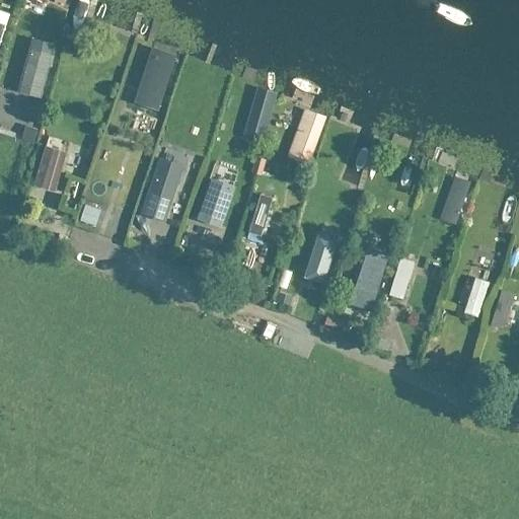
[(157,113),(177,54),(154,46),(134,104),(157,113)]
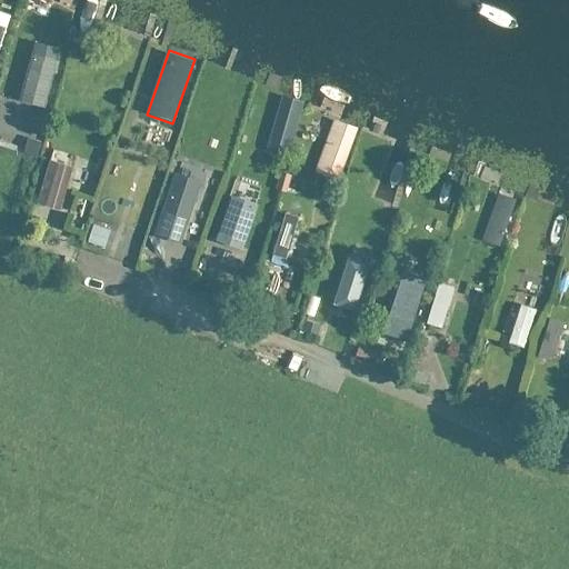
[(32,57),(20,100),(42,106),(55,62),(32,57)]
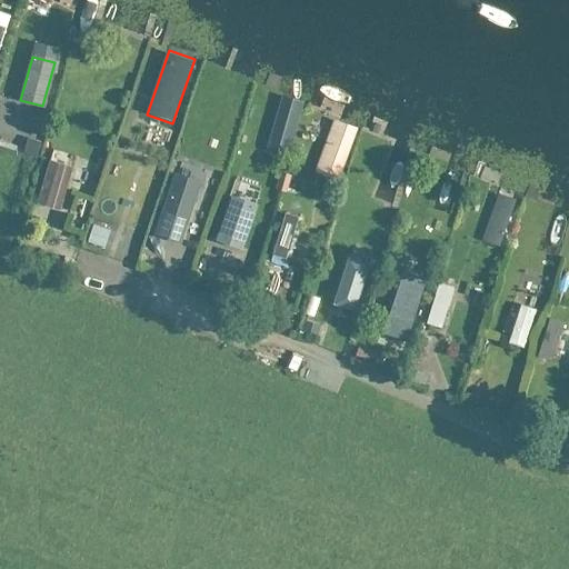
[(301,102),(283,97),(266,149),(285,156),(301,102)]
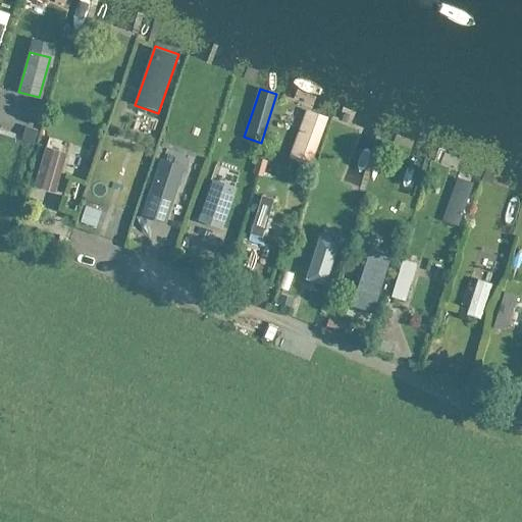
[(325,116),(308,109),(291,156),(308,162),(325,116)]
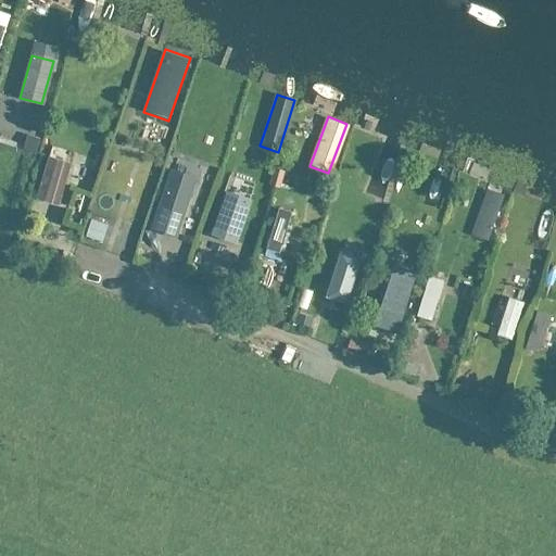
[(36,199),(51,203),(63,163),(48,159),(36,199)]
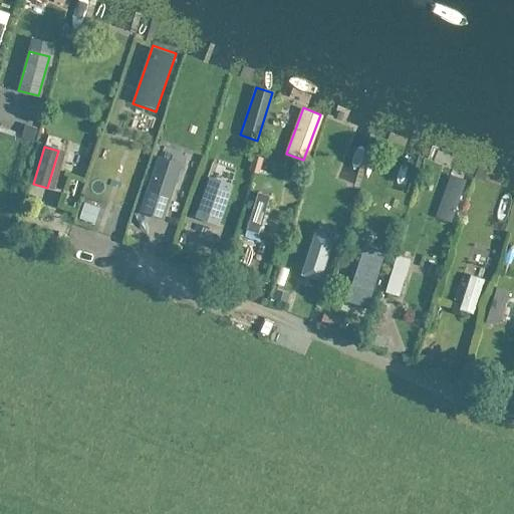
[(158,157),(139,213),(164,221),(182,164),(158,157)]
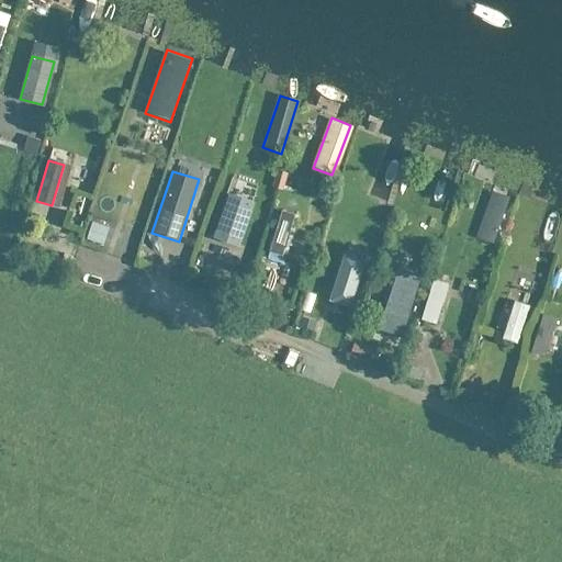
[(82,205),(82,184),(67,184),(66,204),(82,205)]
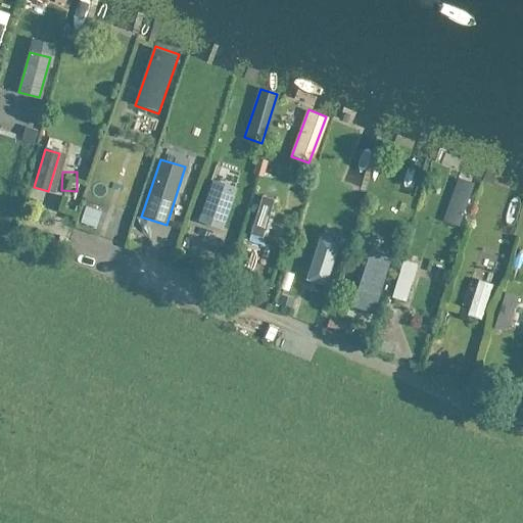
[(215,182),(200,221),(220,228),(234,189),(215,182)]
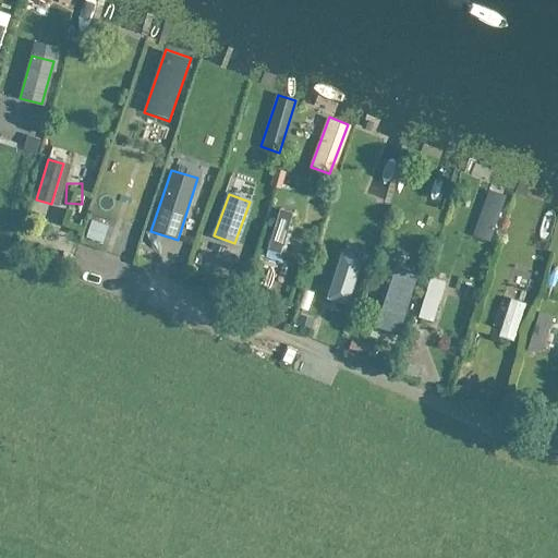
[(279,209),(267,251),(280,254),(292,214),(279,209)]
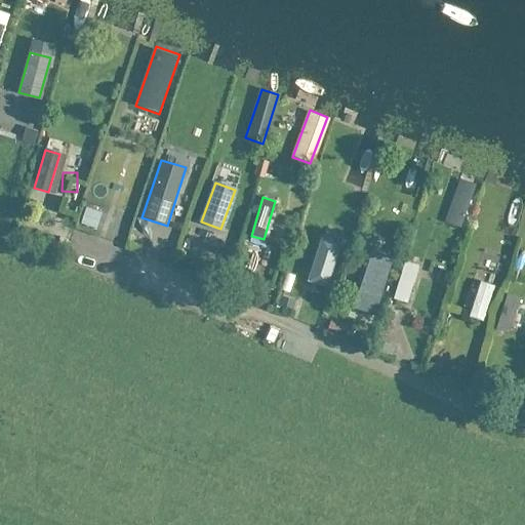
[(82,201),(76,225),(90,228),(96,205),(82,201)]
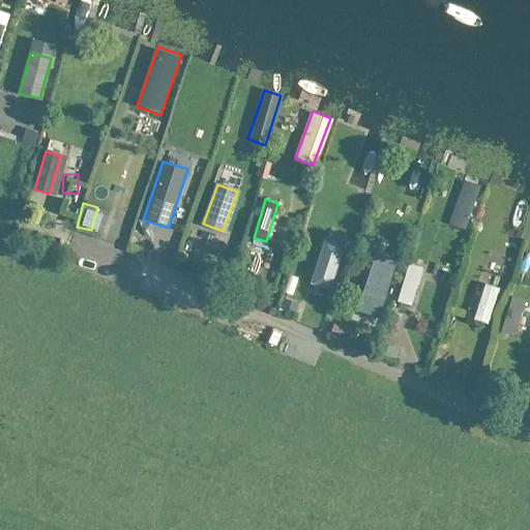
[(43,210),(31,206),(29,212),(41,215),(43,210)]
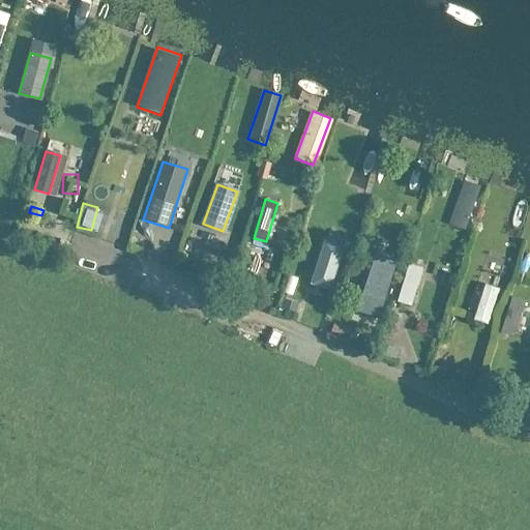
[(313,283),(328,288),(341,248),(325,243),(313,283)]
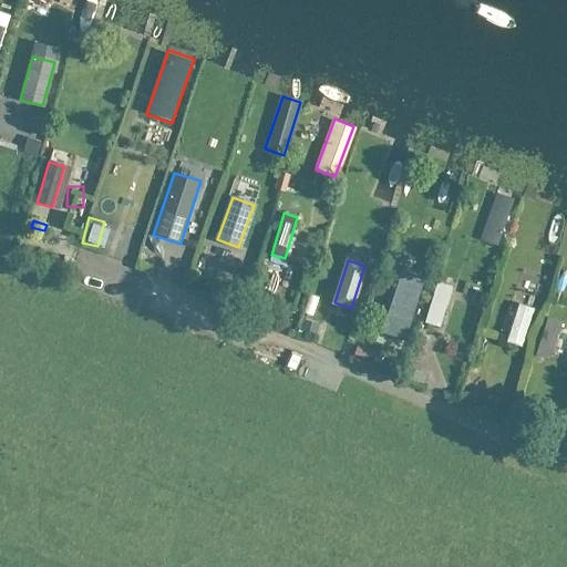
[(154,268),(137,261),(134,268),(152,275),(154,268)]
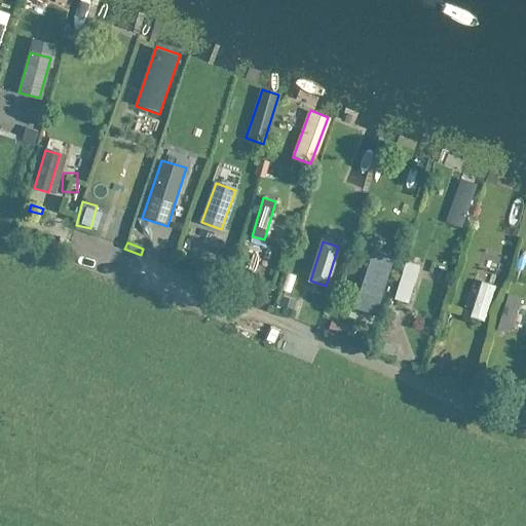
[(395,258),(374,252),(355,307),(376,314),(395,258)]
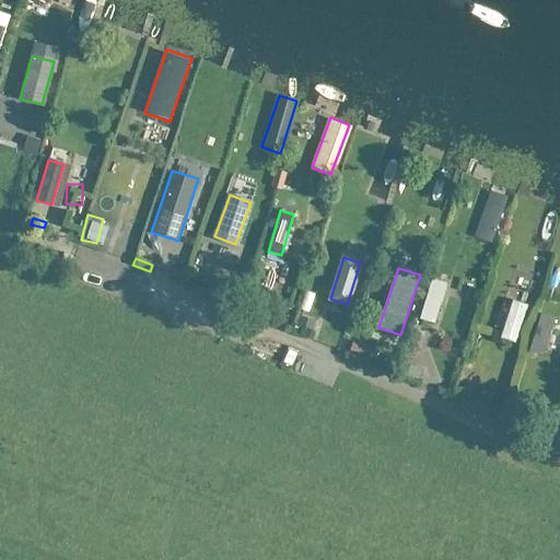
[(433,323),(445,283),(431,279),(419,318),(433,323)]
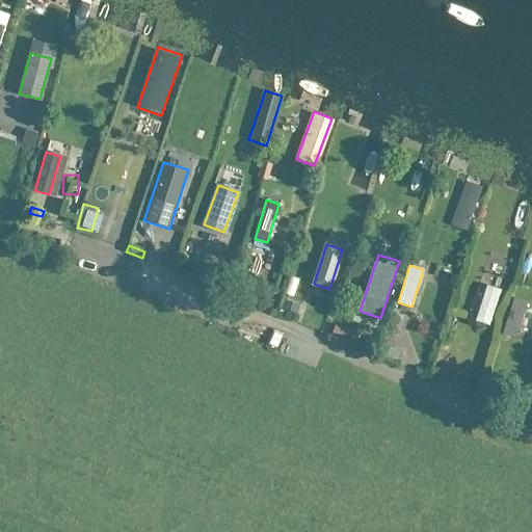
[(200,270),(187,266),(185,273),(197,277),(200,270)]
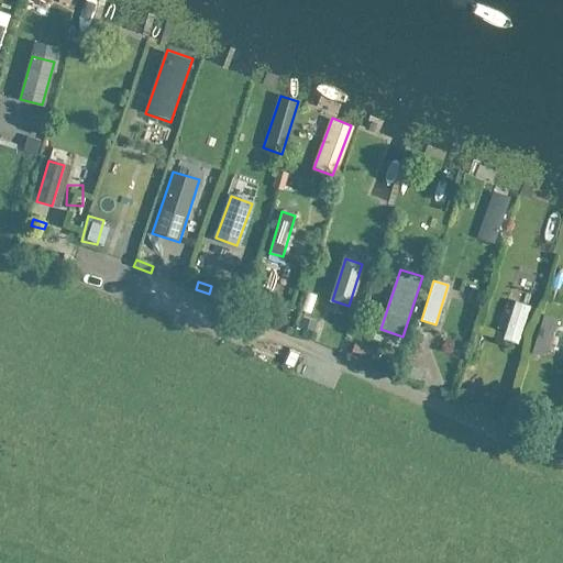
[(260,308),(263,300),(250,296),(247,304),(260,308)]
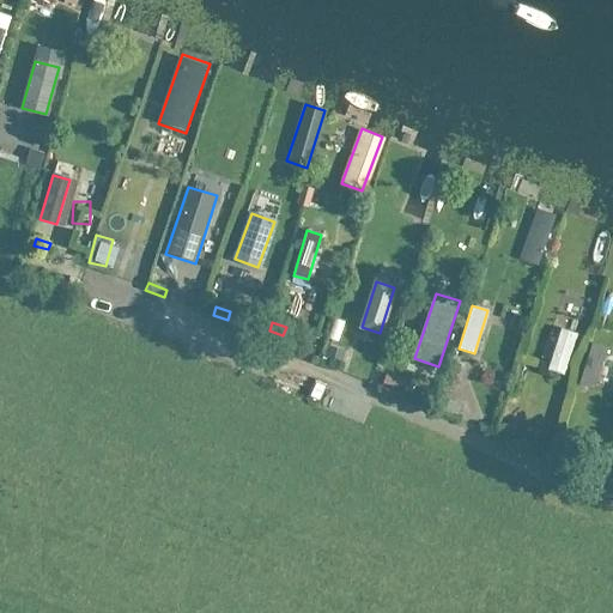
[(560,329),(547,370),(563,375),(576,334),(560,329)]
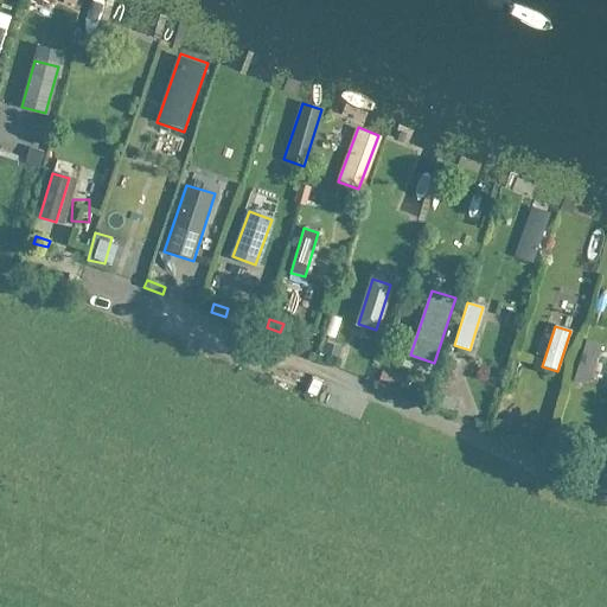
[(601,345),(586,340),(573,381),(588,385),(601,345)]
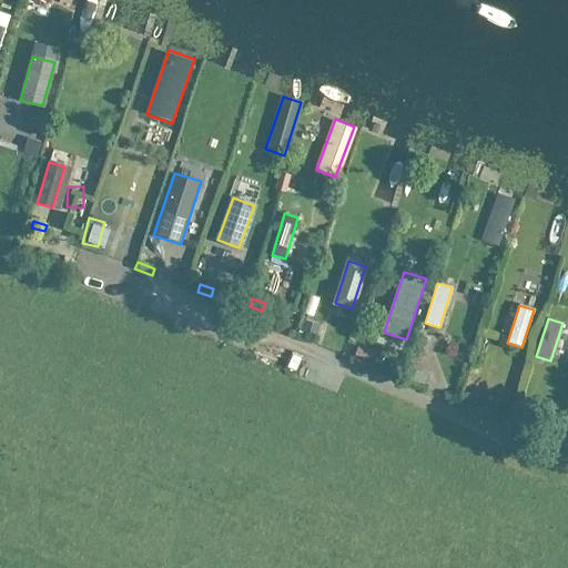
[(426,376),(415,373),(412,381),(424,384),(426,376)]
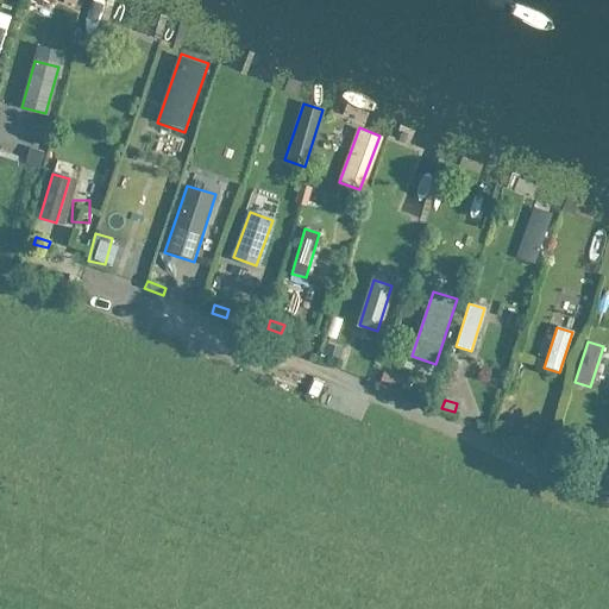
[(495,432),(508,438),(513,428),(498,422),(495,432)]
